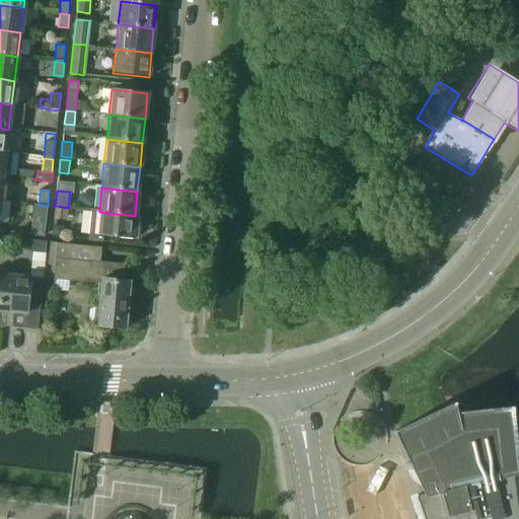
[(34,205),(31,225),(45,226),(48,207),(39,206),(34,205)]
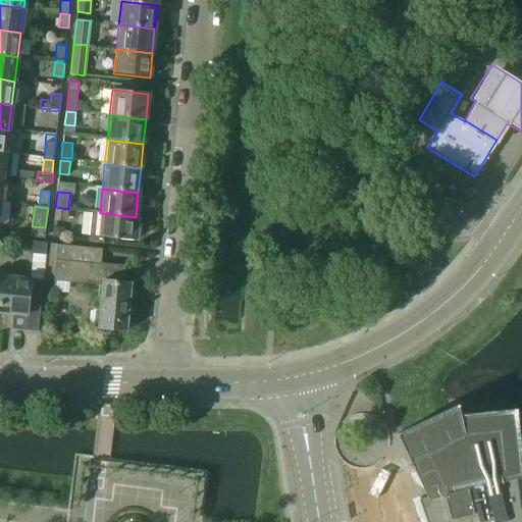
[(67,210),(55,209),(54,220),(60,220),(66,217),(67,210)]
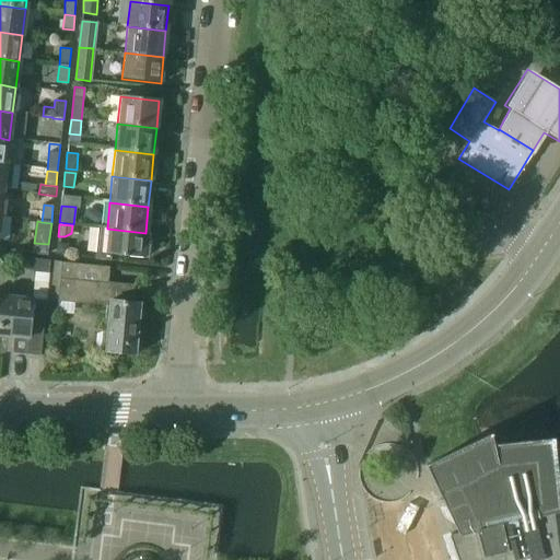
[(107,229),(107,228),(96,226),(93,259),(108,261),(109,255),(143,258),(146,233),(107,229)]
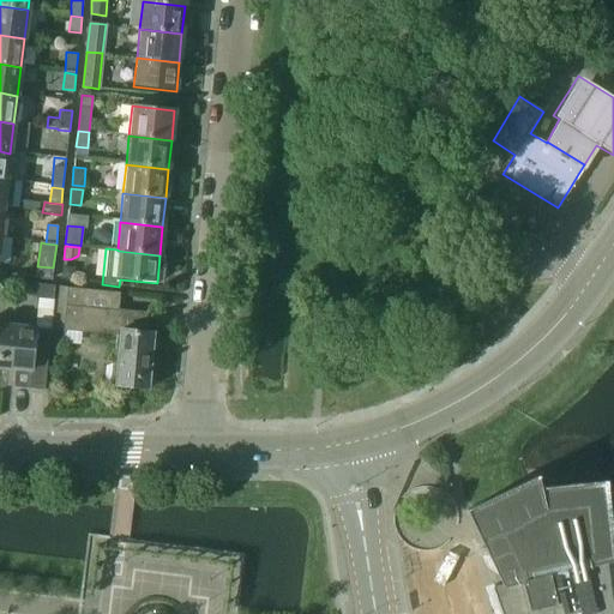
[(62,268),(61,278),(77,281),(78,269),(62,268)]
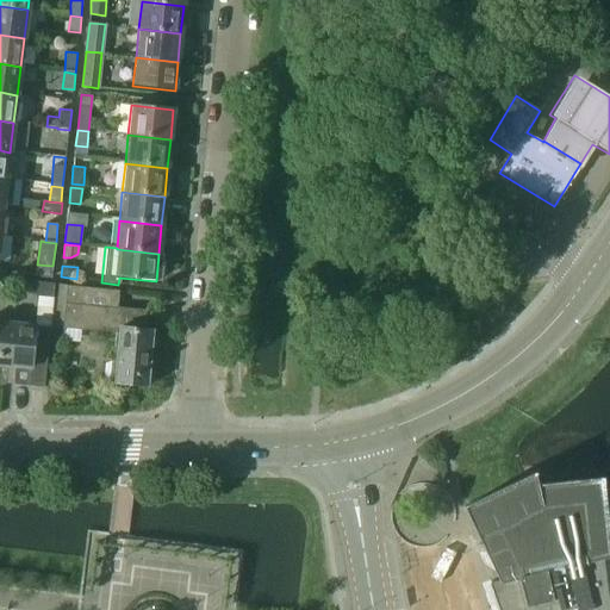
[(37,282),(36,296),(38,296),(54,297),(55,285),(37,282)]
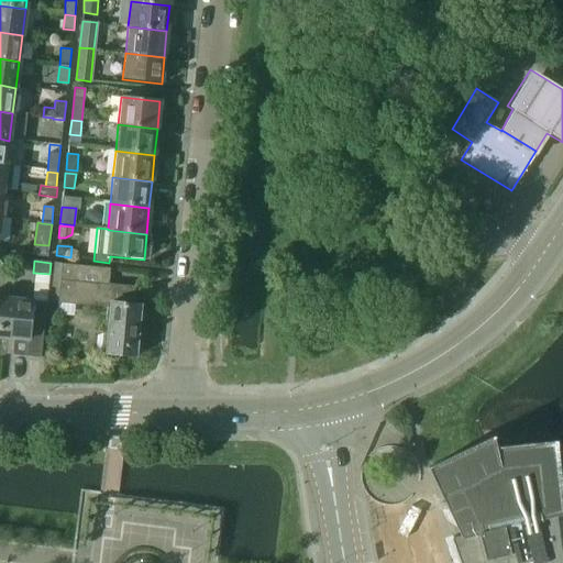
[(108,308),(105,354),(135,356),(140,306),(131,305),(133,288),(108,286),(109,271),(58,266),(55,304),(108,308)]
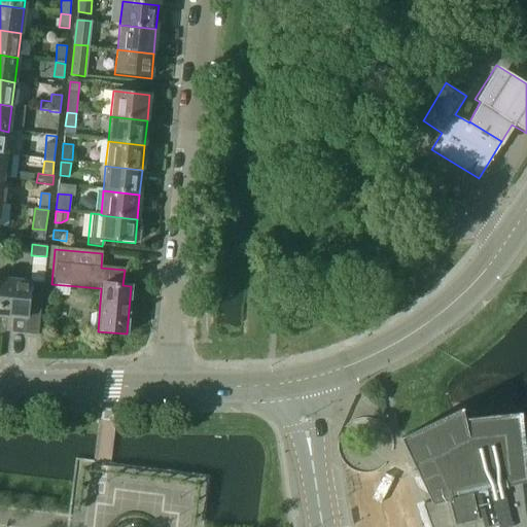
[(0,277),(0,316),(12,318),(10,332),(38,336),(43,282),(31,281),(0,277)]
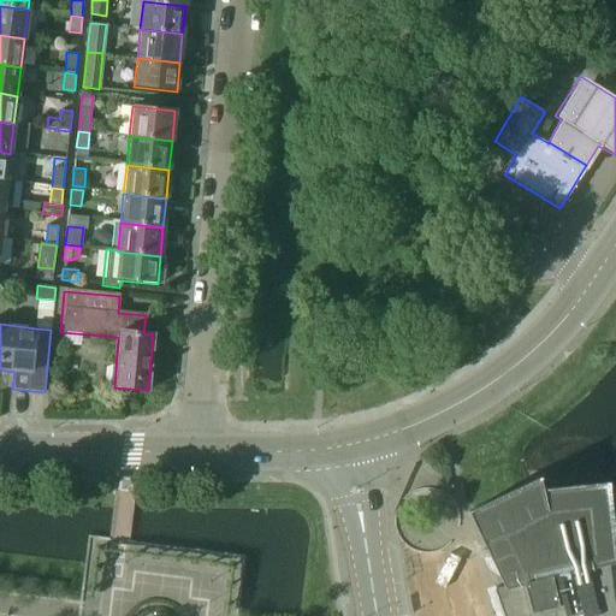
[(542,477),(468,513),(478,532),(495,528),(511,566),(496,569),(504,586),(495,588),(504,615),(615,615),(609,564),(615,562),(615,546),(609,483),(543,490),(540,480),(542,479),(542,477)]
